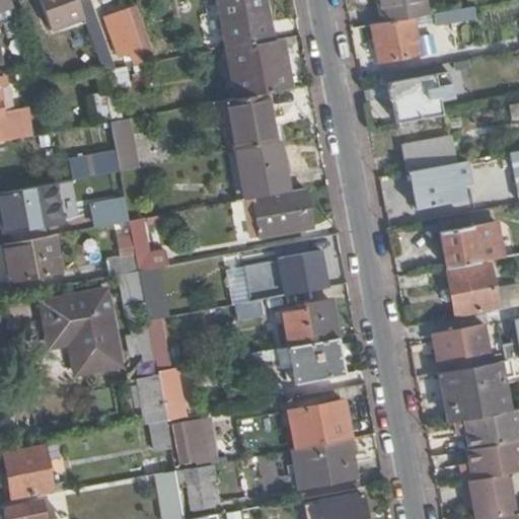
[(8,0),(0,0),(0,22),(15,20),(8,0)]
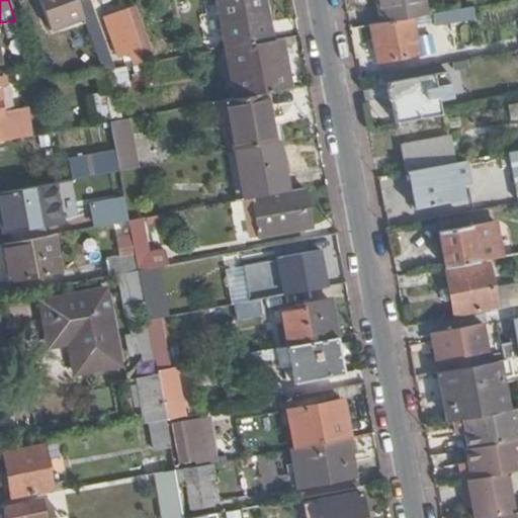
[(82,19),(75,0),(39,0),(51,34),(83,21),(82,19)]
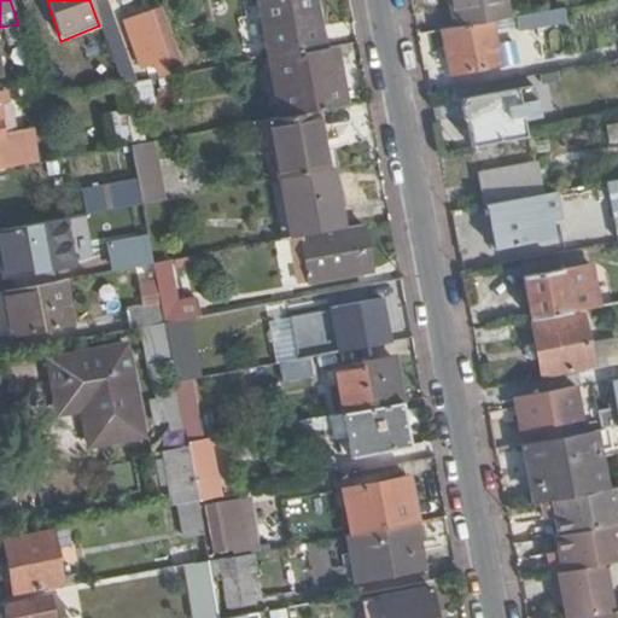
[(258,0),(270,58),(321,48),(312,0),(258,0)]
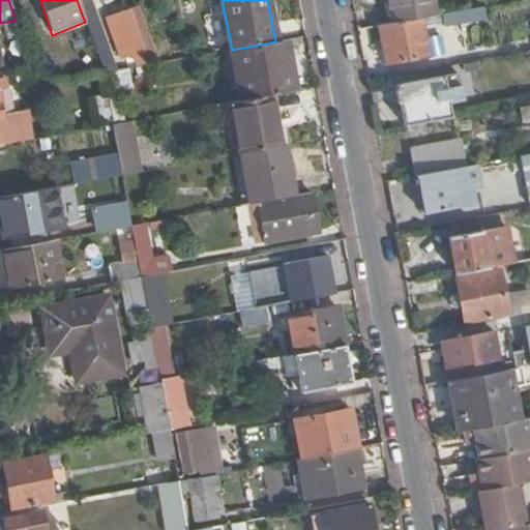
[(388,0),(393,24),(433,17),(429,0),(388,0)]
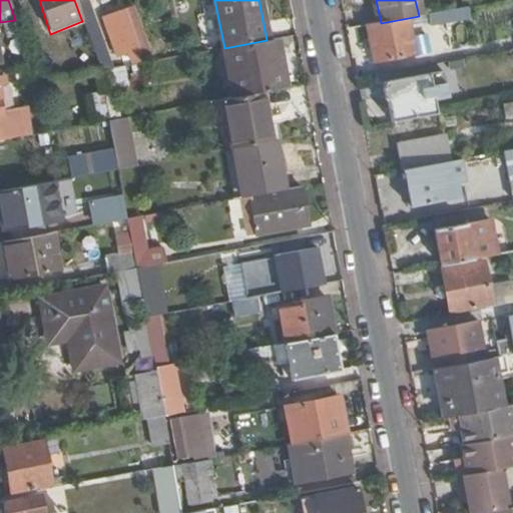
[(450,10),(419,16),(381,23),(366,26),(374,63),(416,55),(410,24),(430,20),(431,24),(452,20),(450,10)]
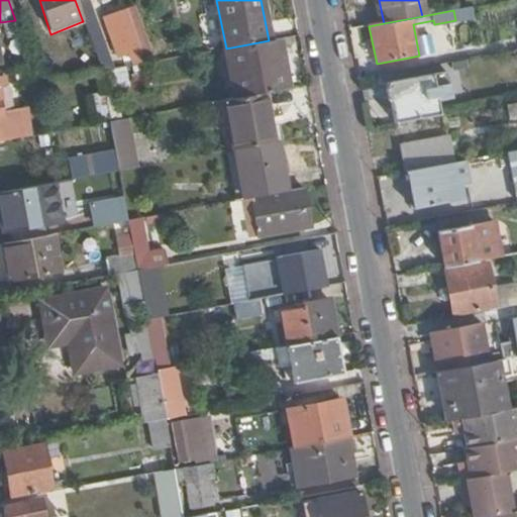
[(135,64),(149,58),(133,11),(104,21),(118,63),(133,58),(135,64)]
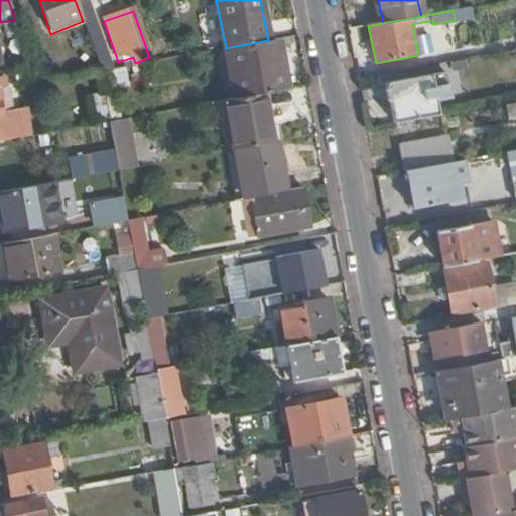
[(82,19),(83,21),(100,73),(112,71),(93,15),(82,19)]
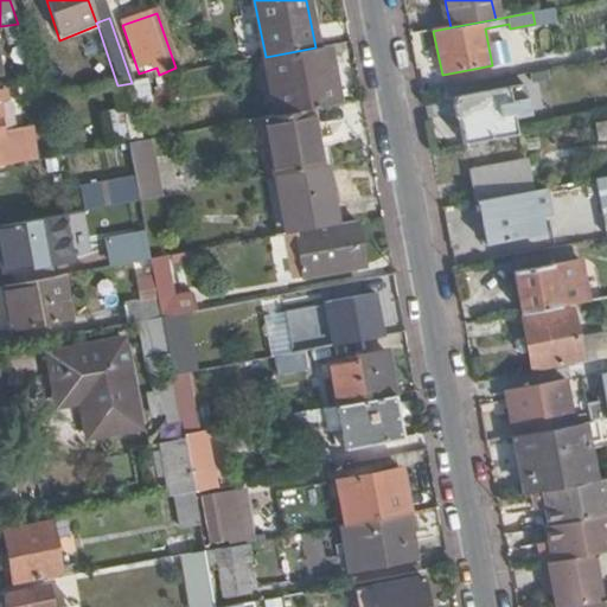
[(10,45),(24,42),(21,27),(7,30),(10,45)]
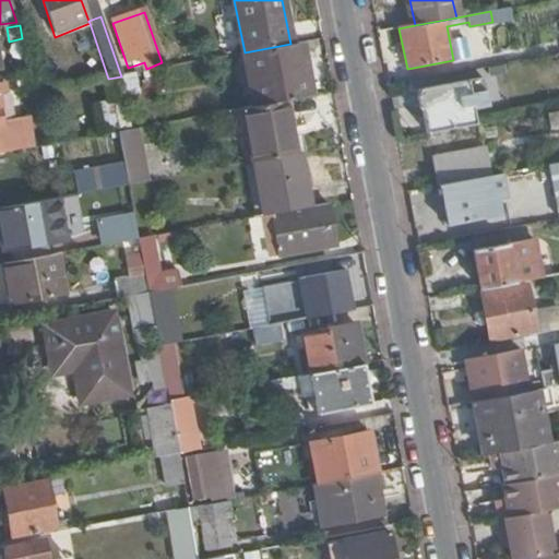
[(245,52),(254,106),(285,100),(312,95),(302,42),(290,44),(245,52)]
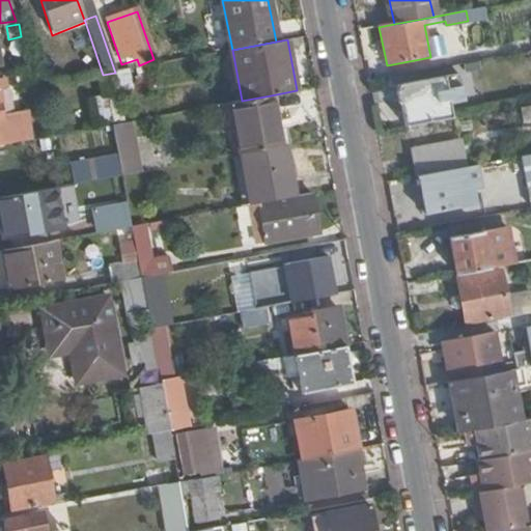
[(35,68),(31,58),(19,62),(23,74),(35,68)]
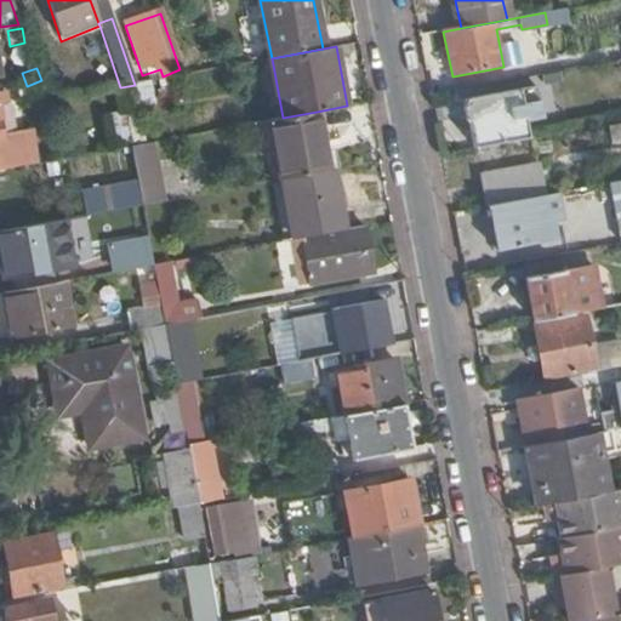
[(473,147),(528,137),(525,121),(545,119),(541,98),(539,100),(536,87),(466,100),(473,147)]
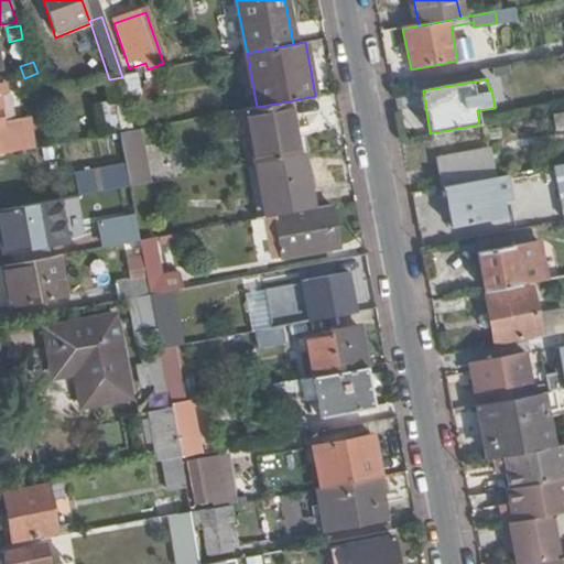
[(127,85),(133,123),(145,121),(139,83),(127,85)]
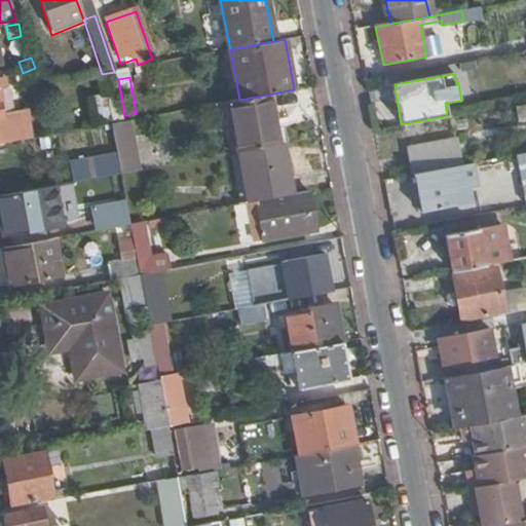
[(4,79),(0,79),(0,145),(36,139),(31,109),(2,114),(0,102),(0,88),(5,87),(4,79)]
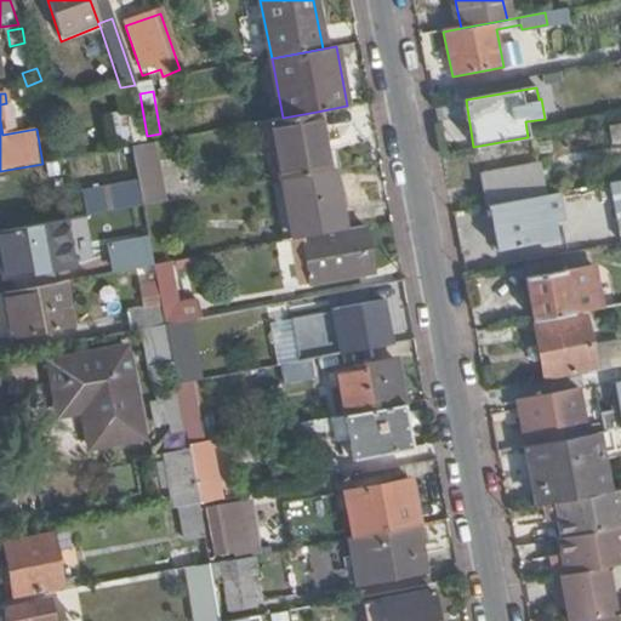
[(283,118),(265,121),(275,181),(280,180),(329,170),(317,112),(283,118)]
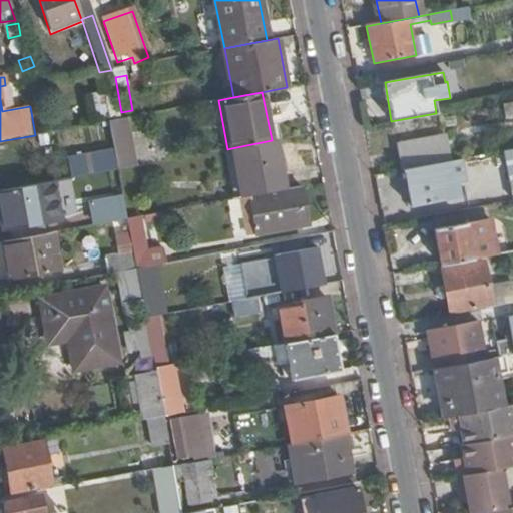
[(512,102),(503,104),(505,120),(512,118),(512,102)]
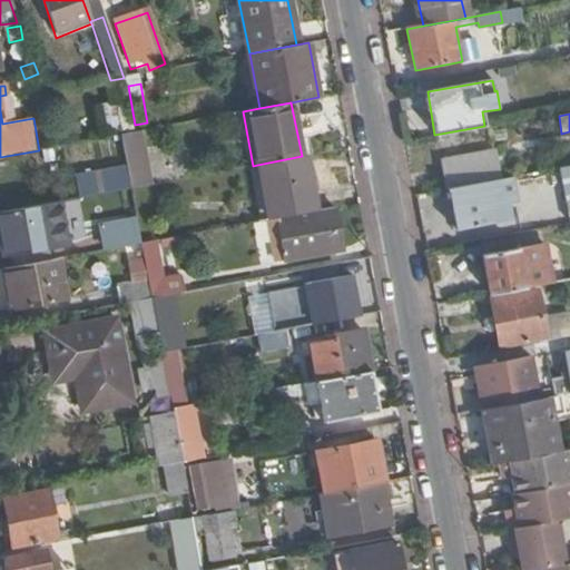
[(177,173),(179,179),(196,176),(193,156),(175,159),(172,143),(147,147),(150,165),(156,164),(158,176),(177,173)]
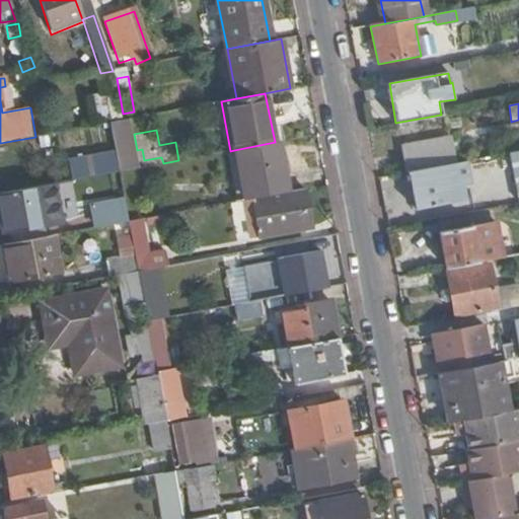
[(402,146),(406,171),(410,170),(456,162),(452,137),(402,146)]
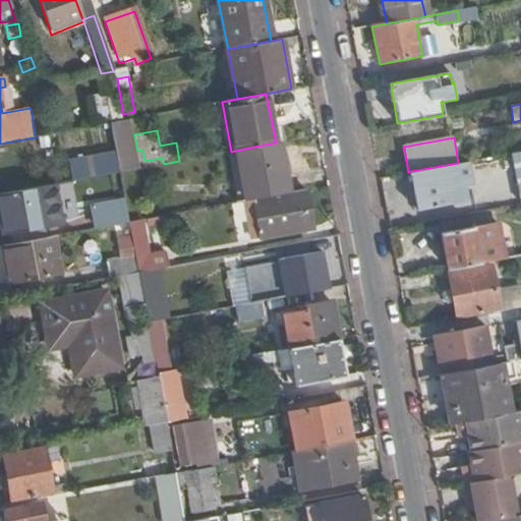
[(276,142),(235,151),(244,200),(291,191),(281,141),(276,142)]
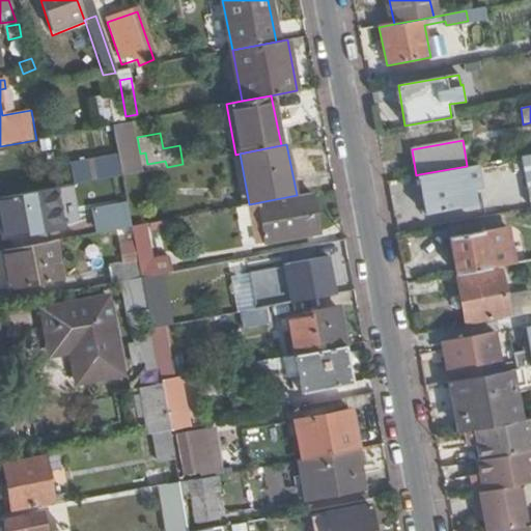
[(530,207),(530,154),(520,157),(530,207)]
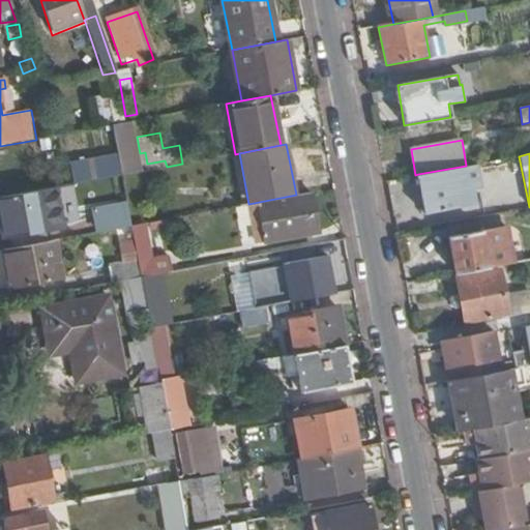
[(76,184),(122,176),(118,154),(71,163),(76,184)]
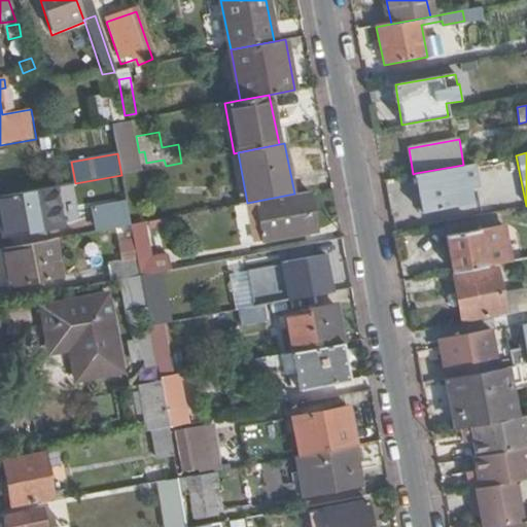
[(479,187),(475,163),(463,165),(416,173),(423,211),(468,203),(465,189),(479,187)]
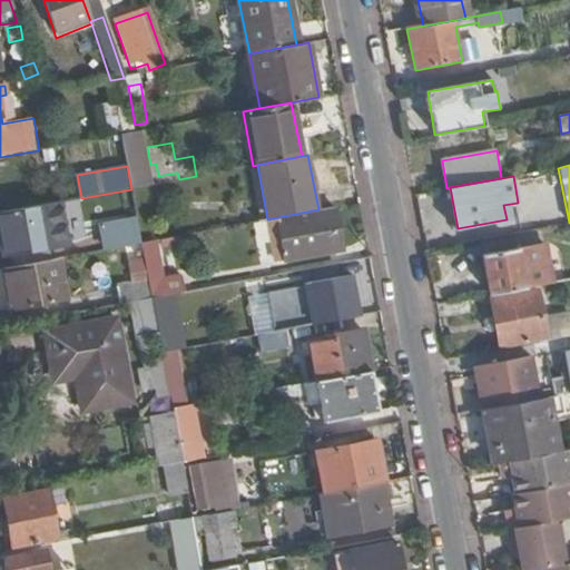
[(67,224),(62,202),(0,214),(0,234),(2,234),(7,255),(29,251),(53,246),(50,227),(67,224)]
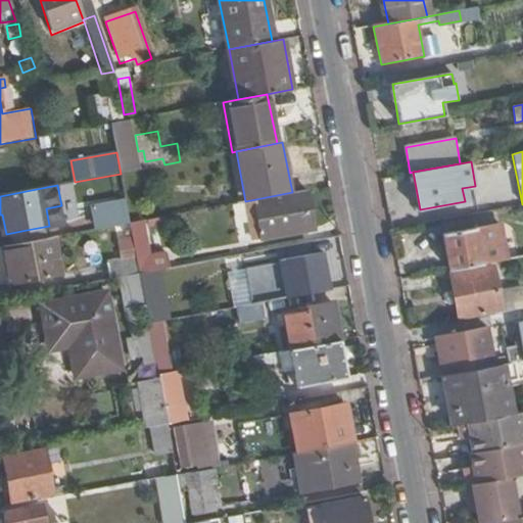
[(292,192),(245,201),(253,239),(313,228),(305,190),(292,192)]
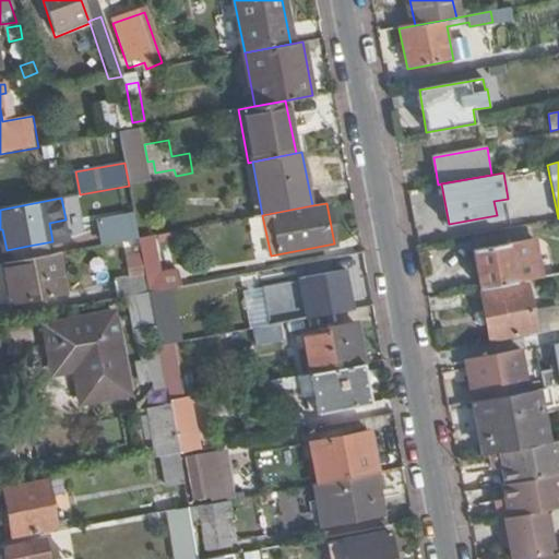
[(139,239),(134,218),(100,225),(105,246),(139,239)]
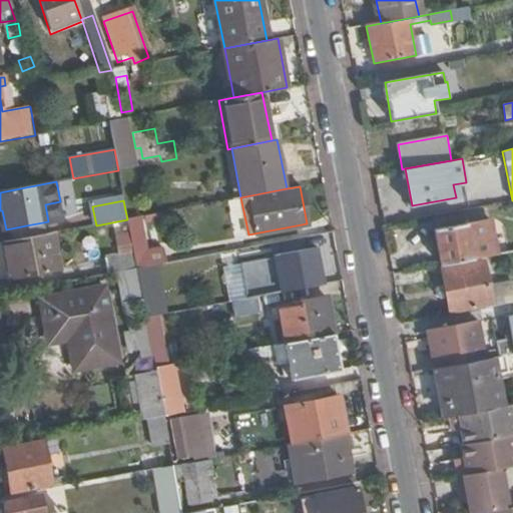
[(63,218),(60,201),(45,204),(48,221),(63,218)]
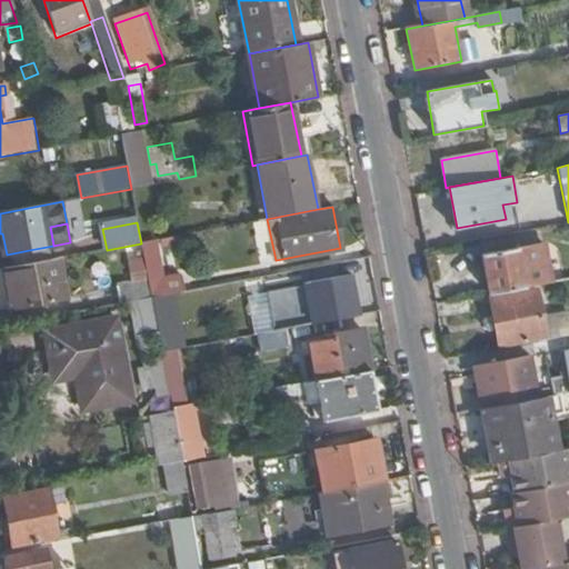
[(156,241),(141,243),(143,255),(151,298),(165,296),(185,291),(182,276),(162,278),(156,241)]
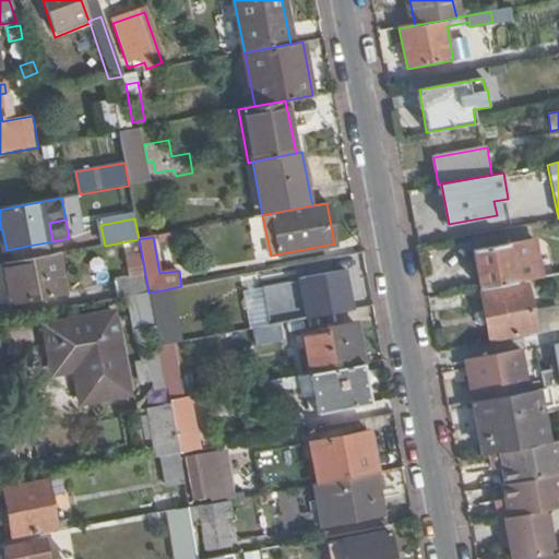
[(52,241),(28,246),(31,260),(59,254),(71,252),(69,238),(52,241)]
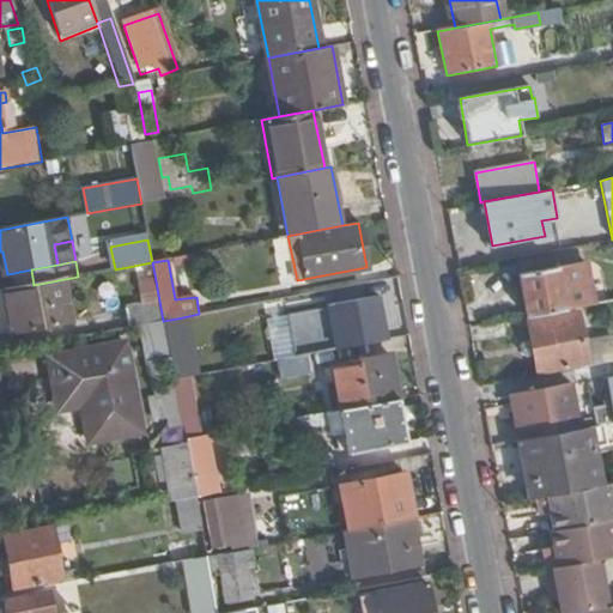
[(527,316),(562,310),(554,268),(520,274),(527,316)]
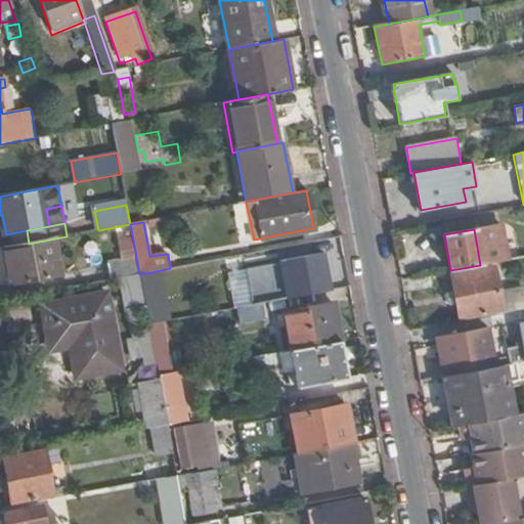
[(139,274),(132,234),(119,236),(123,260),(107,263),(111,279),(121,278),(139,274)]
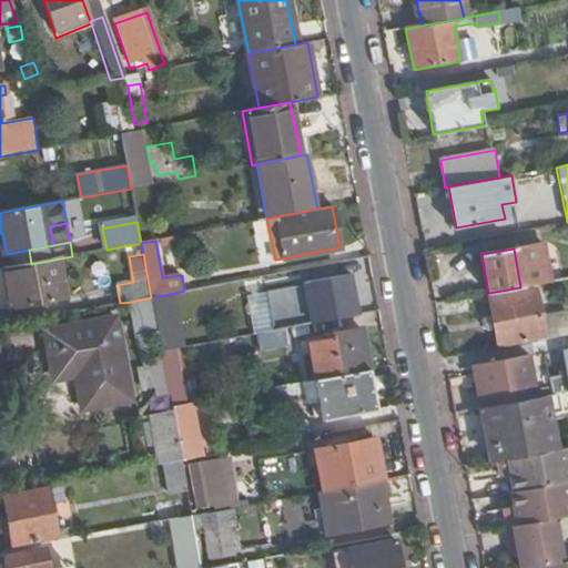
[(31,264),(6,269),(13,310),(68,300),(60,259),(31,264)]
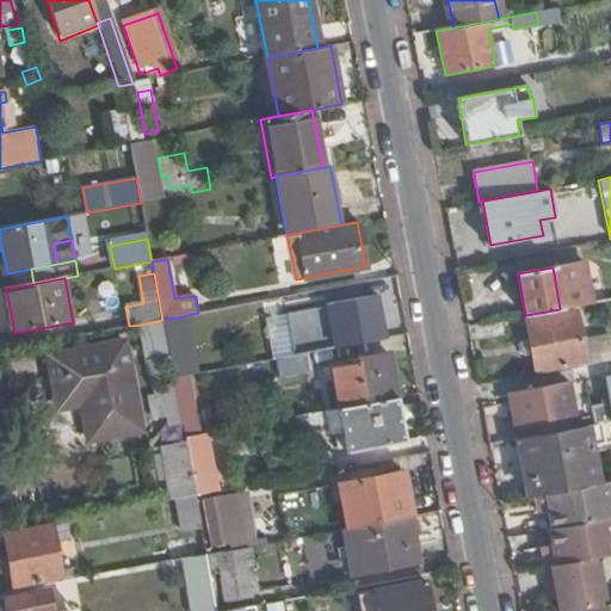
[(298,294),(244,304),(247,325),(302,314),(298,294)]
